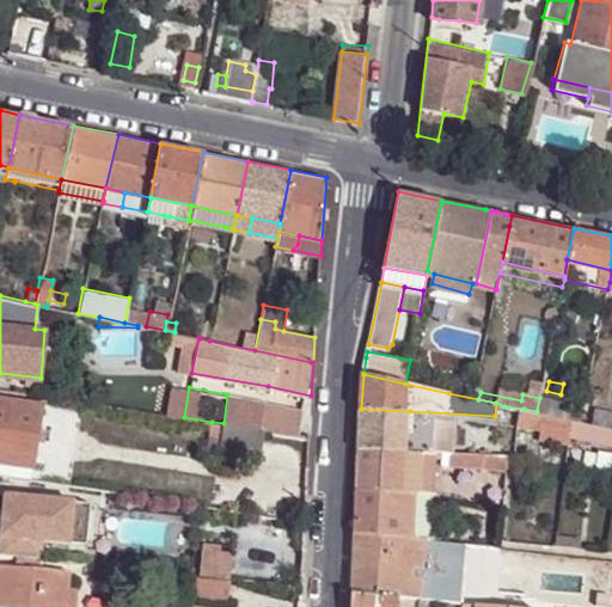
[(581,422),(585,404),(540,393),(539,398),(537,411),(575,421),(581,422)]
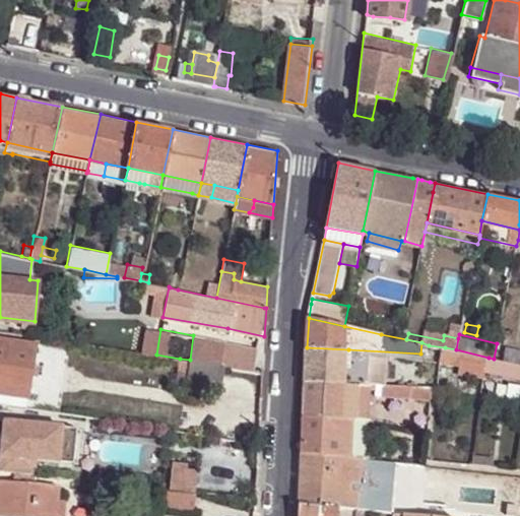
[(0,391),(28,395),(38,342),(0,335),(0,391)]
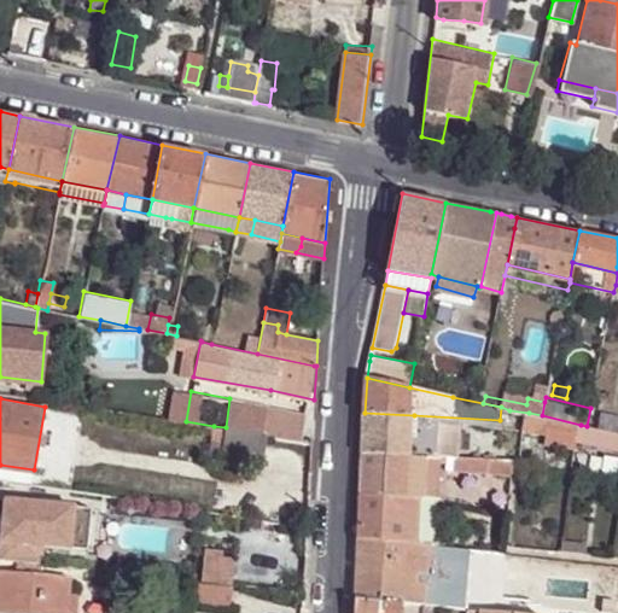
[(304,413),(229,398),(226,427),(267,435),(299,439),(304,413)]
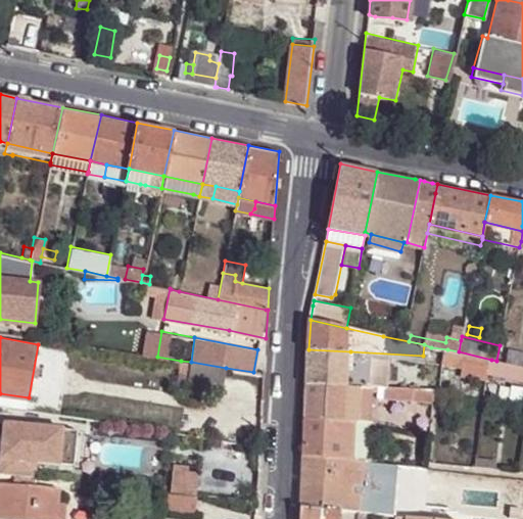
[(522,366),(522,350),(511,348),(507,363),(522,366)]
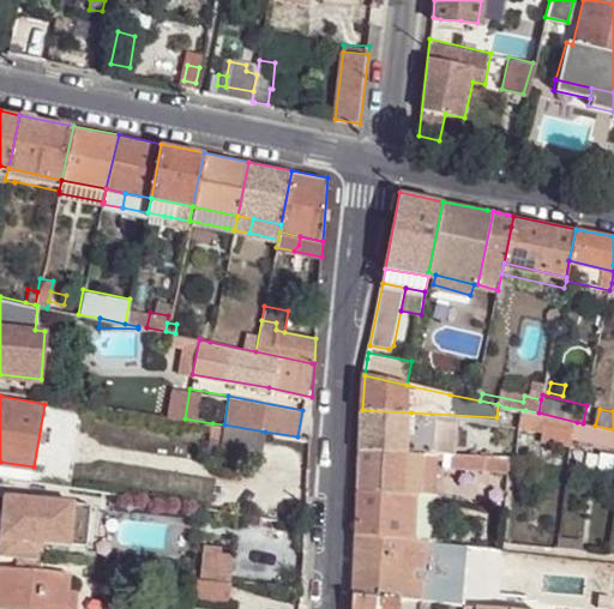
[(411,415),(411,412),(362,410),(361,451),(409,453),(410,435),(411,415)]
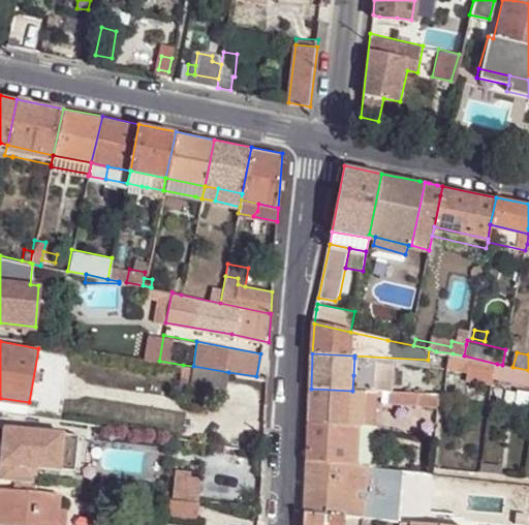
[(494,379),(497,364),(464,356),(453,353),(452,361),(450,368),(450,370),(469,373),(468,382),(493,385),(494,379)]
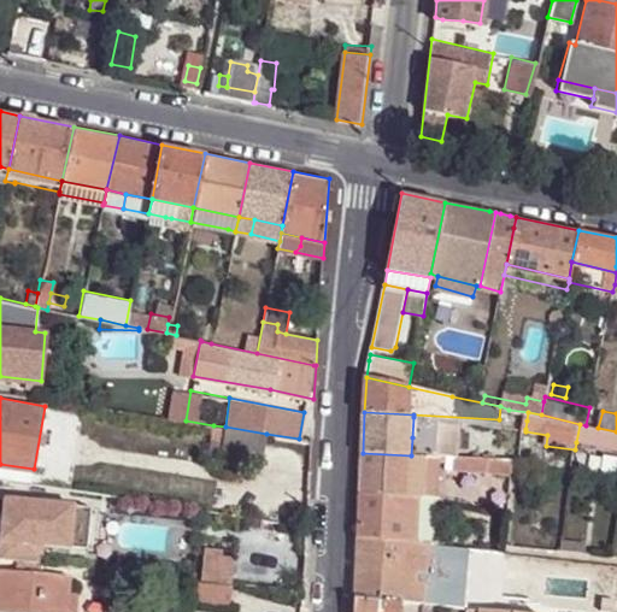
[(505,428),(506,419),(499,419),(413,415),(413,417),(438,421),(463,423),(505,428)]
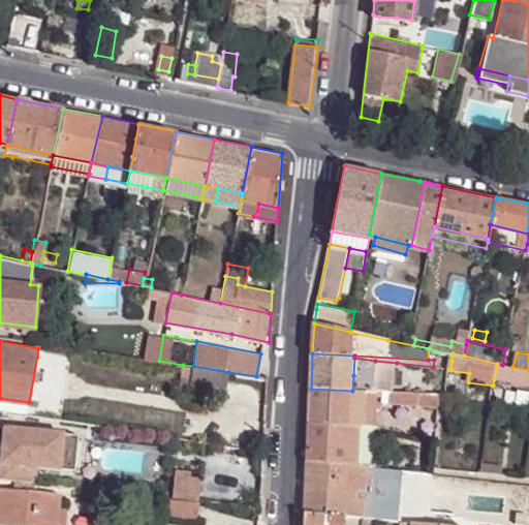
[(374,376),(375,361),(354,358),(353,375),(374,376)]
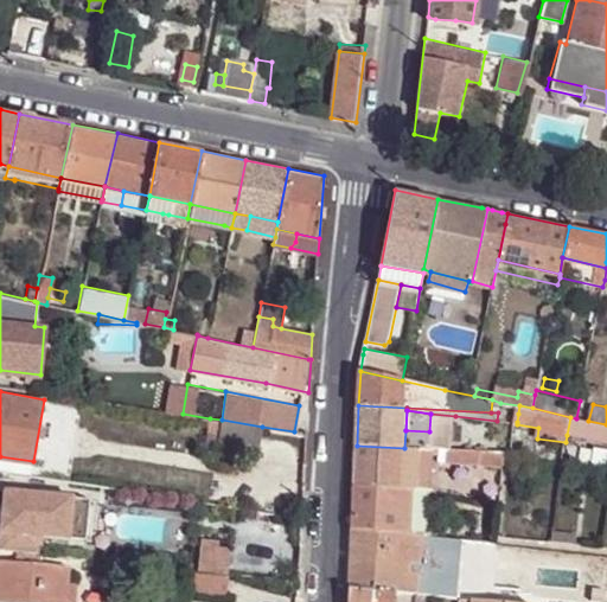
[(429,431),(428,449),(433,449),(453,450),(455,416),(430,414),(429,431)]
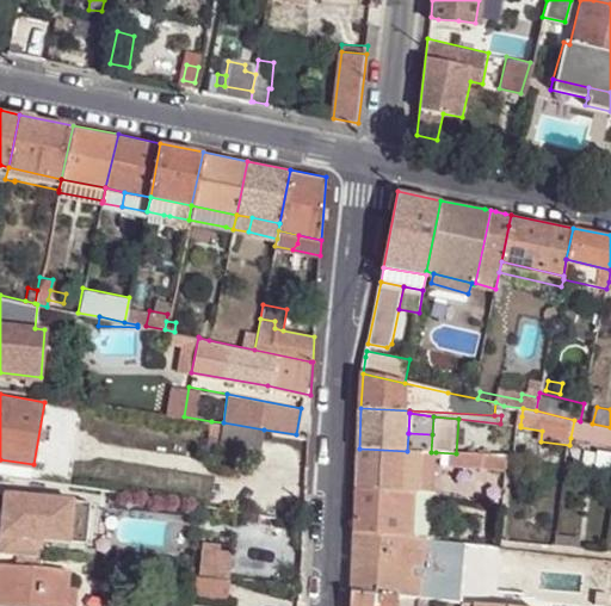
[(610,427),(592,424),(580,421),(574,420),(571,438),(610,446),(610,427)]
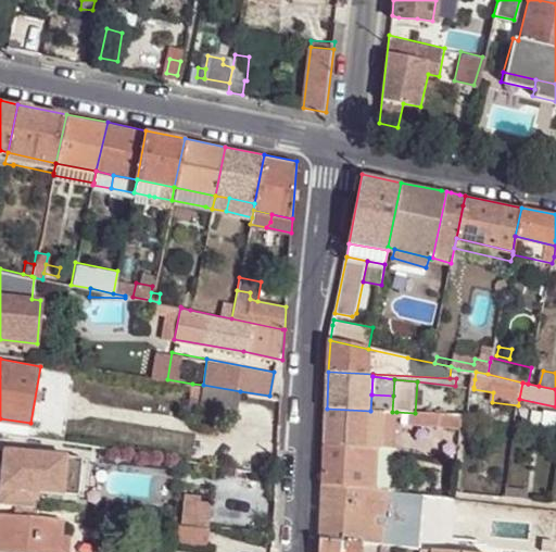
[(203,385),(192,384),(190,396),(201,398),(203,385)]
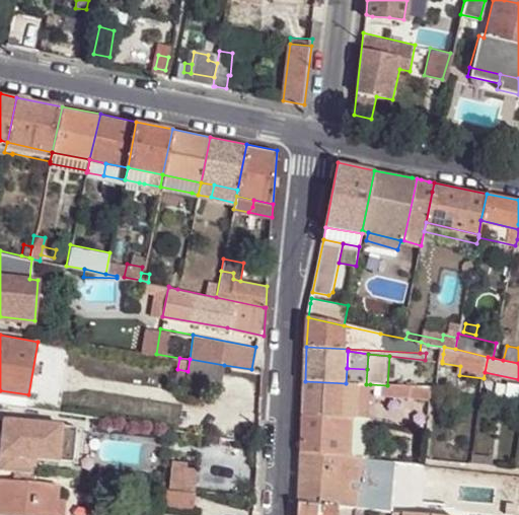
[(224,365),(190,359),(188,371),(187,382),(221,388),(224,365)]
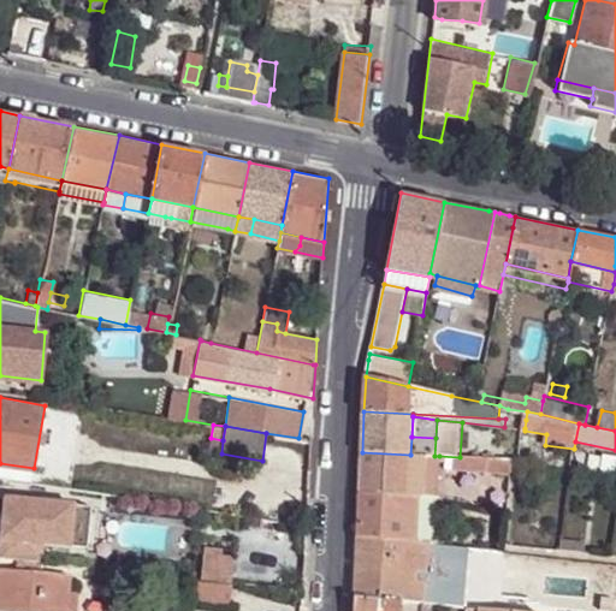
[(412,437),(410,455),(422,455),(434,456),(436,438),(412,437)]
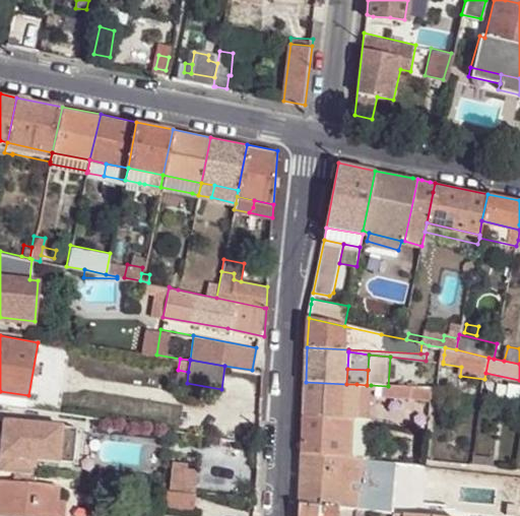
[(304,417),(353,420),(356,384),(346,384),(306,382),(304,417)]
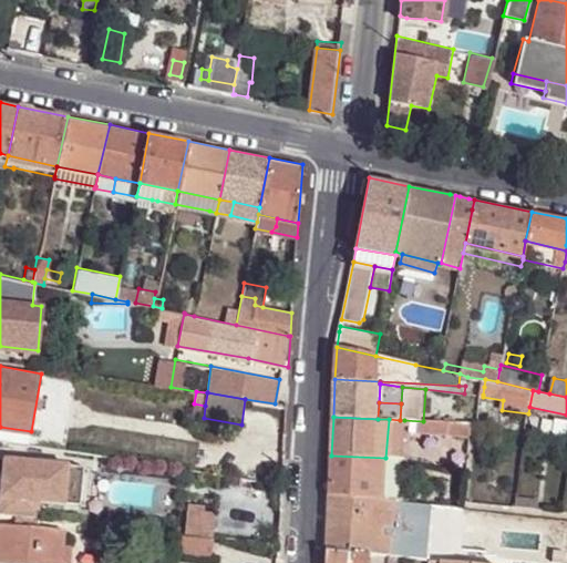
[(385,458),(398,460),(400,420),(389,419),(385,458)]
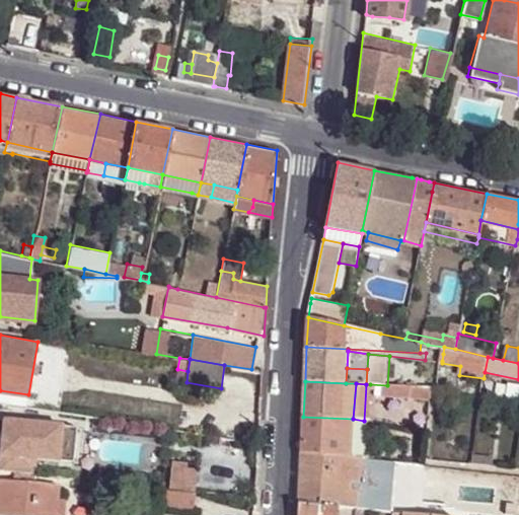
[(387,385),(370,384),(369,395),(399,397),(400,385),(387,385)]
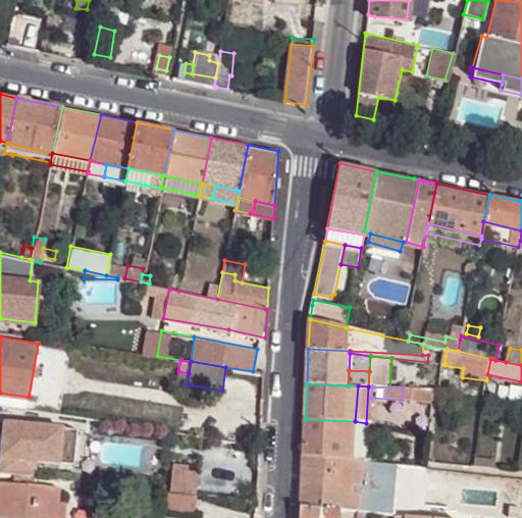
[(413,387),(403,387),(402,400),(413,400),(413,387)]
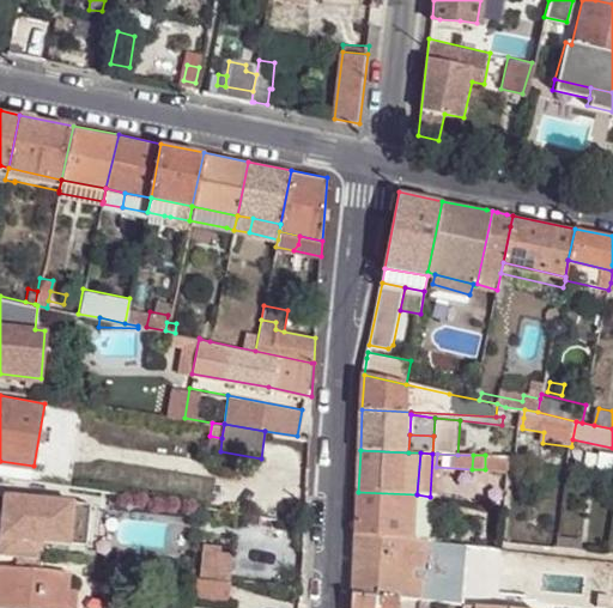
[(513,456),(485,455),(485,469),(511,472),(513,456)]
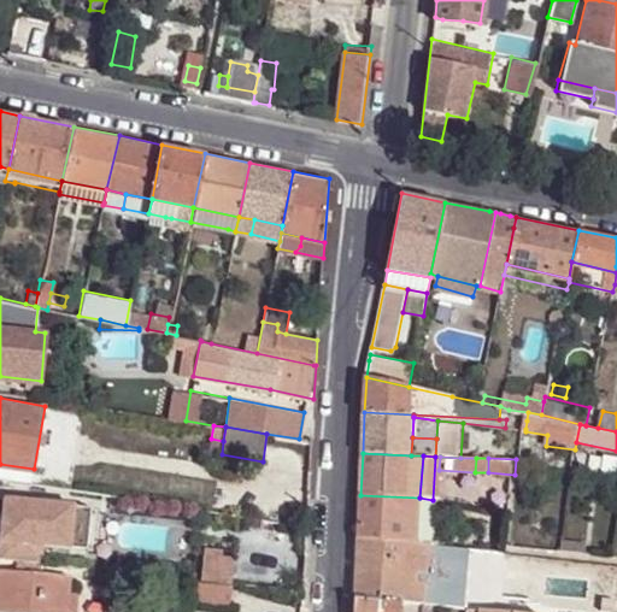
[(0,464),(0,476),(11,478),(29,481),(34,481),(34,469),(0,464)]
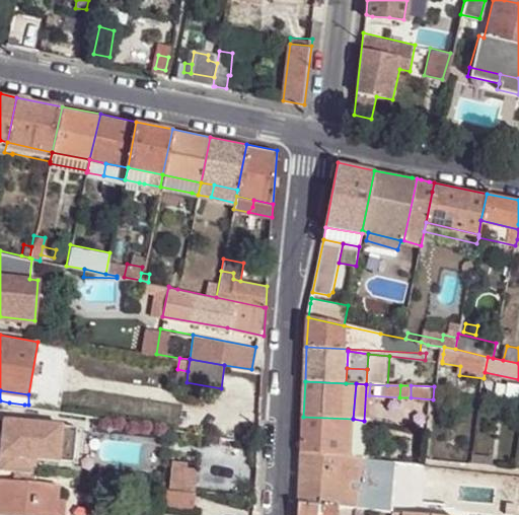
[(60,423),(2,417),(0,431),(0,466),(32,471),(33,456),(56,458),(60,423)]
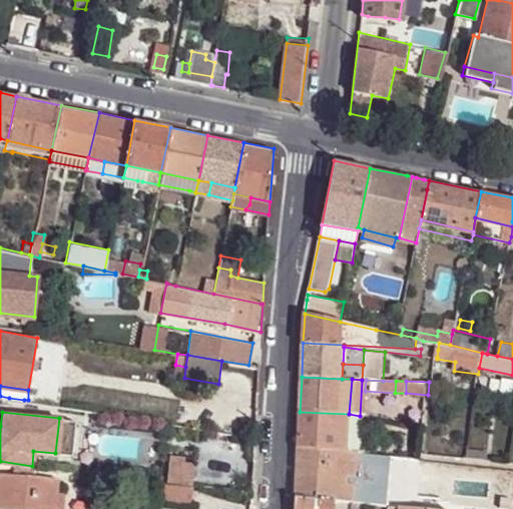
[(346,451),(349,414),(300,412),(298,447),(338,450),(346,451)]
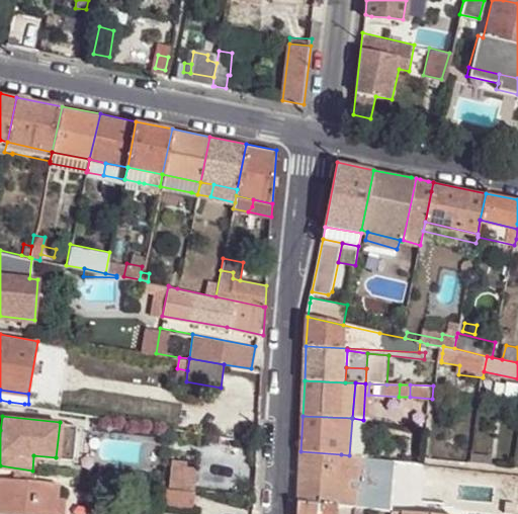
[(369,458),(372,421),(363,420),(352,418),(349,455),(365,458),(369,458)]
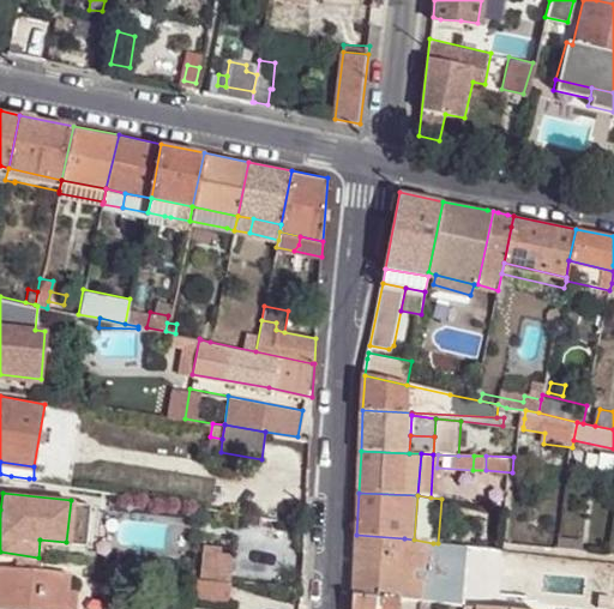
[(71,500),(66,542),(84,544),(89,502),(71,500)]
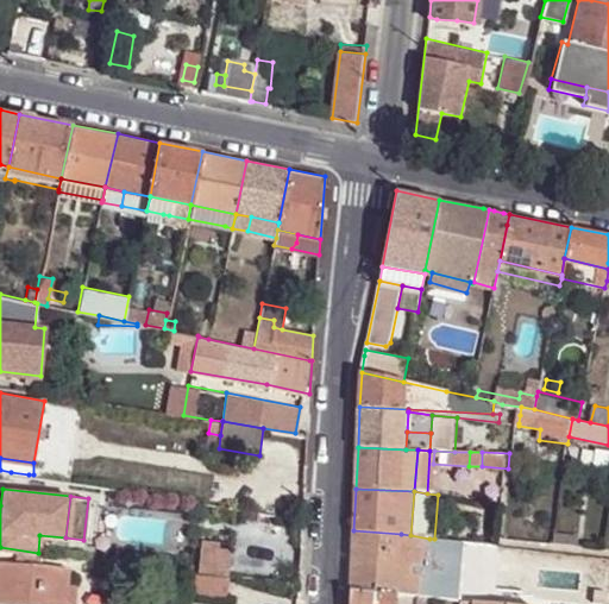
[(399,593),(401,534),(353,530),(350,589),(399,593)]
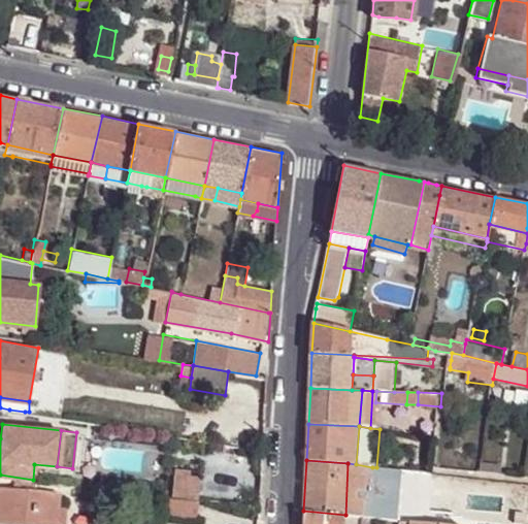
[(369,493),(372,467),(356,464),(348,463),(345,515),(363,517),(367,518),(369,500),(362,499),(359,498),(359,491),(362,492),(369,493)]
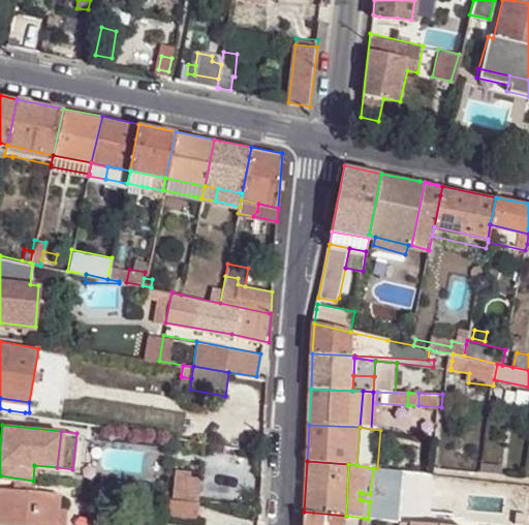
[(175,474),(173,496),(196,498),(198,499),(200,477),(175,474)]
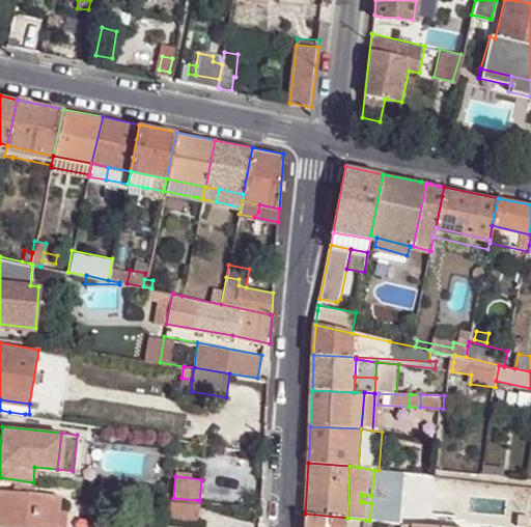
[(57,494),(0,487),(0,524),(29,526),(53,526),(56,508),(57,494)]
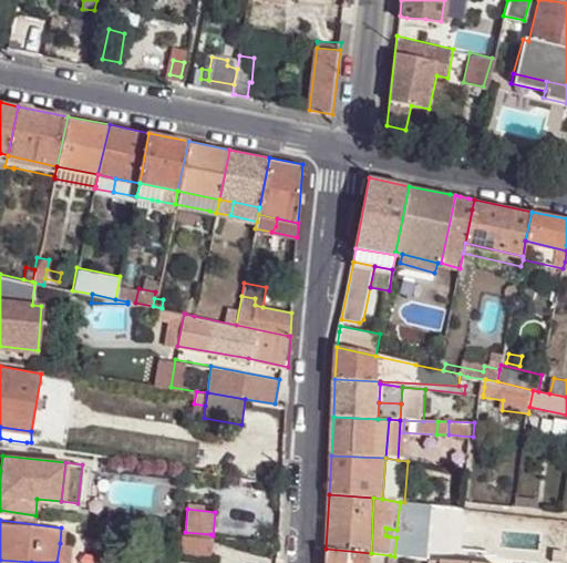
[(185,532),(179,532),(177,552),(208,555),(210,534),(185,532)]
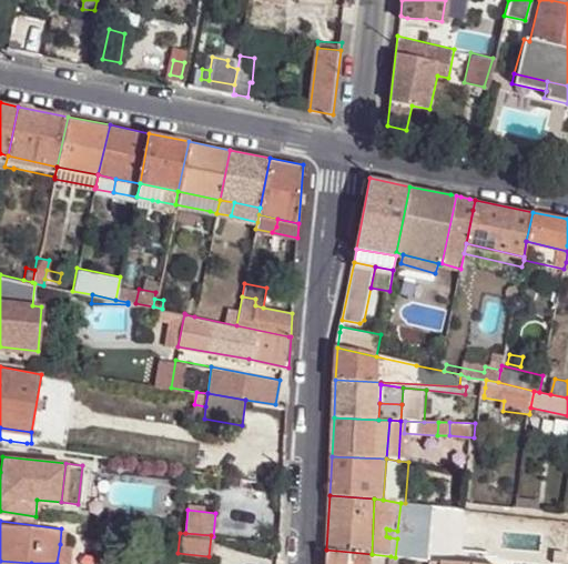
[(60,544),(57,563),(64,563),(68,545),(60,544)]
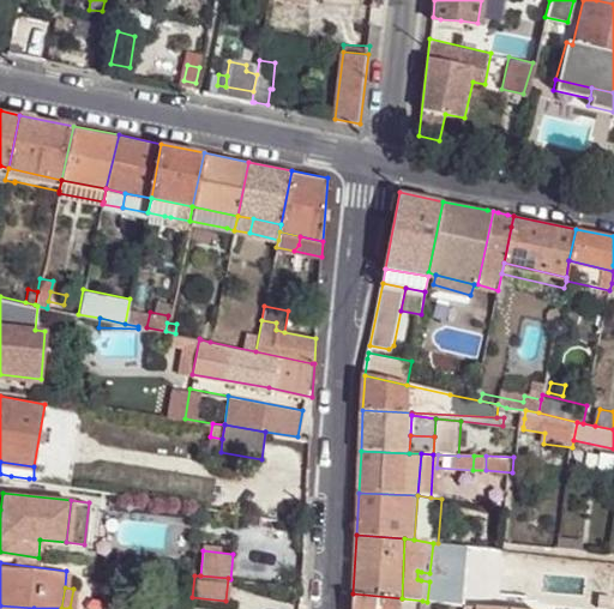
[(427,602),(422,601),(402,598),(353,594),(351,608),(431,608),(432,602),(427,602)]
